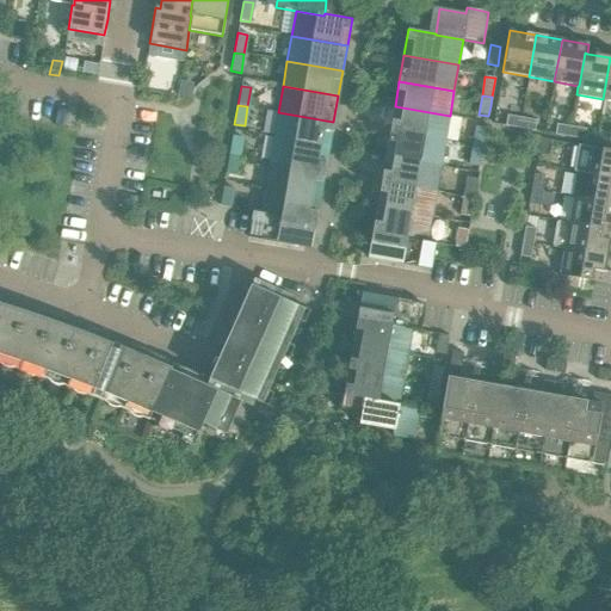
[(445,141),(450,116),(395,106),(390,131),(445,141)]
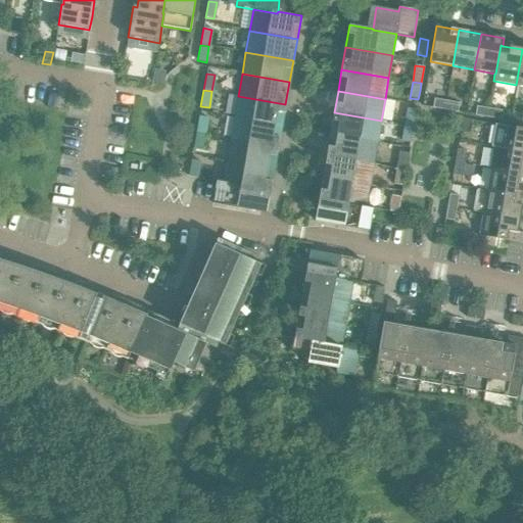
[(282,126),(285,104),(238,96),(234,117),(282,126)]
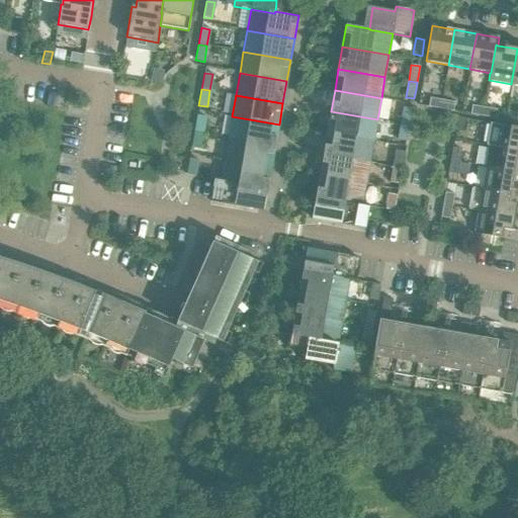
[(440,109),(442,100),(429,98),(428,107),(440,109)]
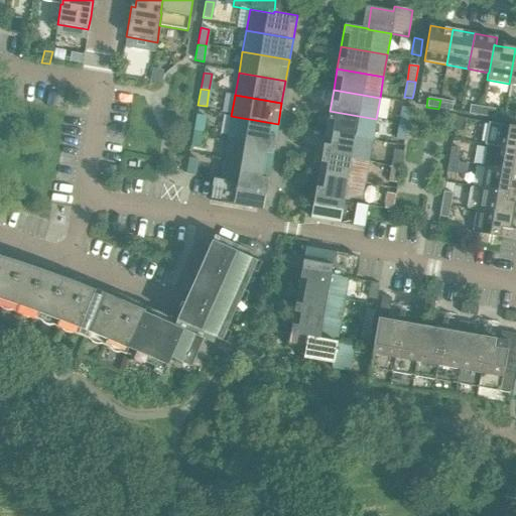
[(452,111),(453,102),(440,100),(438,109),(452,111)]
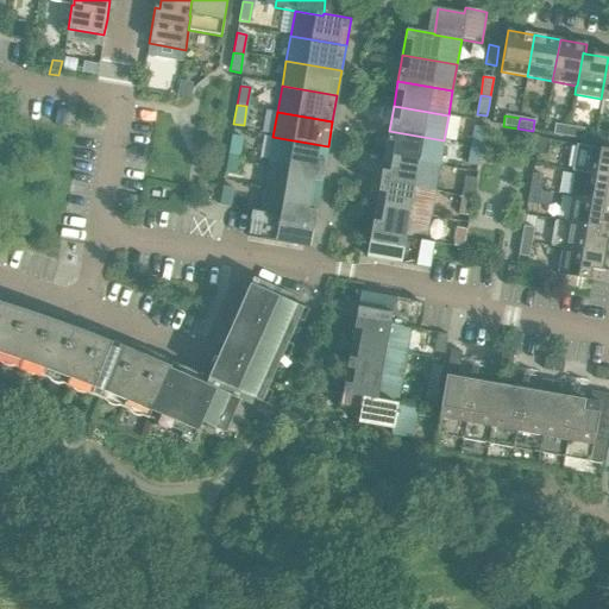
[(567,137),(569,126),(554,124),(552,135),(567,137)]
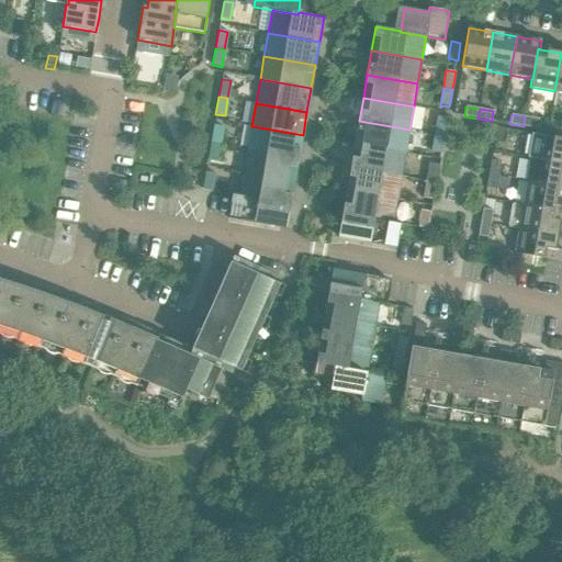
[(444,135),(447,119),(438,116),(435,134),(444,135)]
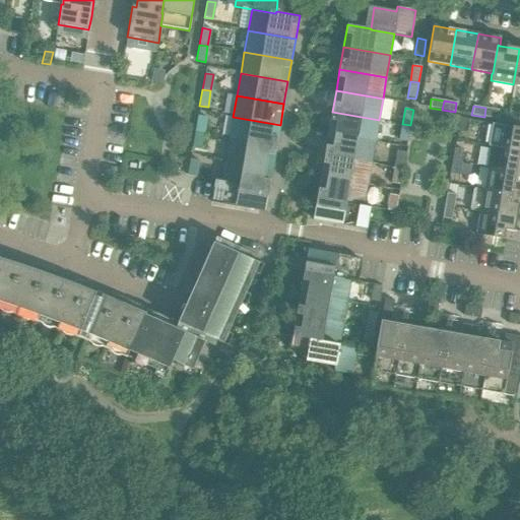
[(497,119),(499,110),(485,108),(484,117),(497,119)]
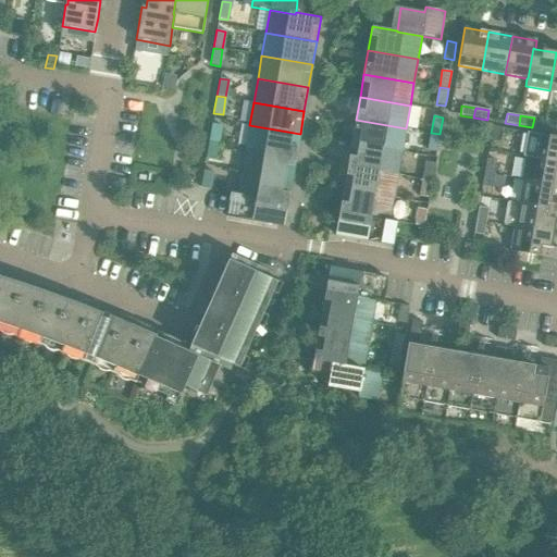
[(401,151),(406,128),(356,120),(351,143),(401,151)]
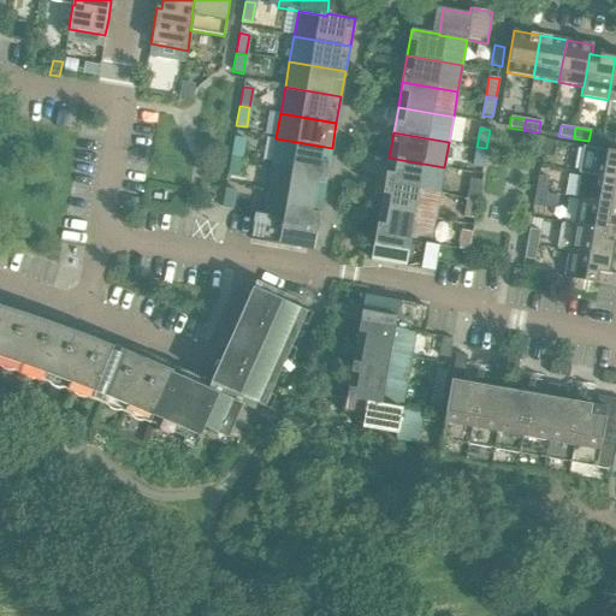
[(241,159),(244,138),(234,137),(231,157),(241,159)]
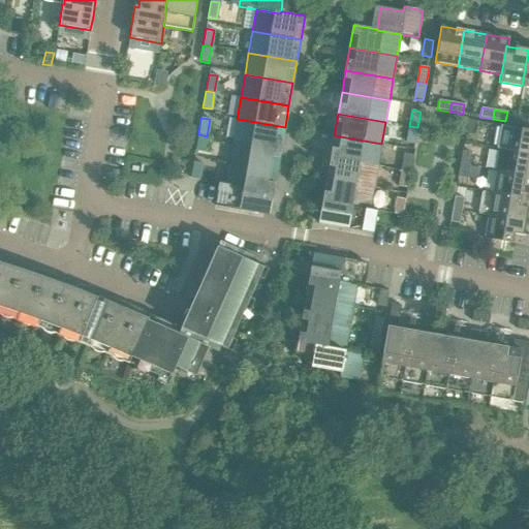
[(281,149),(285,127),(237,119),(232,141),(281,149)]
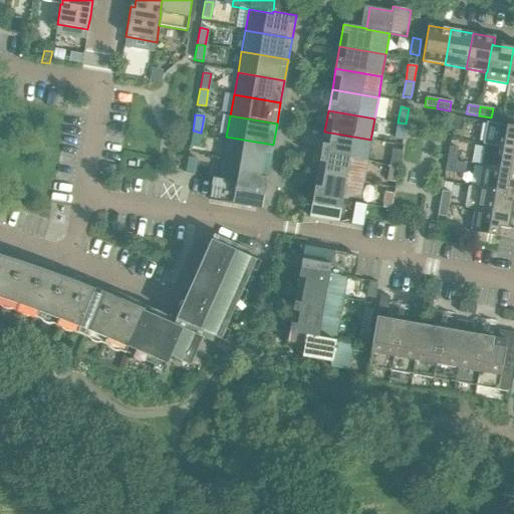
[(461,131),(464,118),(455,116),(452,130),(461,131)]
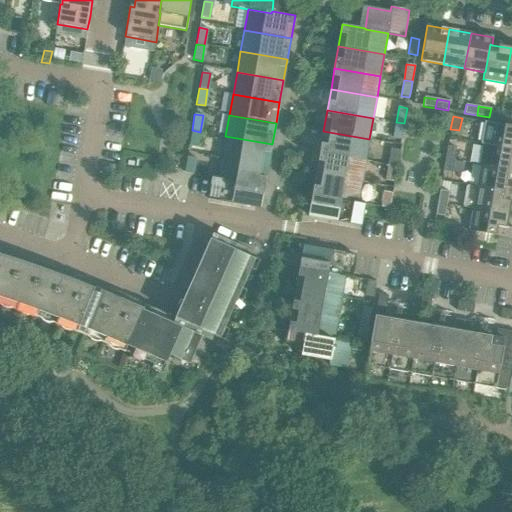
[(402,140),(404,123),(396,122),(393,138),(402,140)]
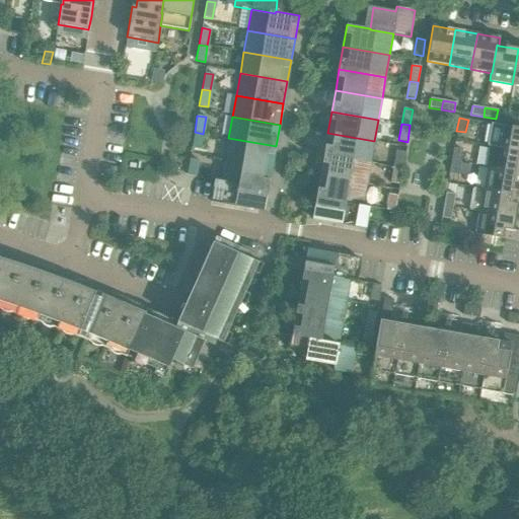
[(518,151),(518,128),(503,126),(499,148),(518,151)]
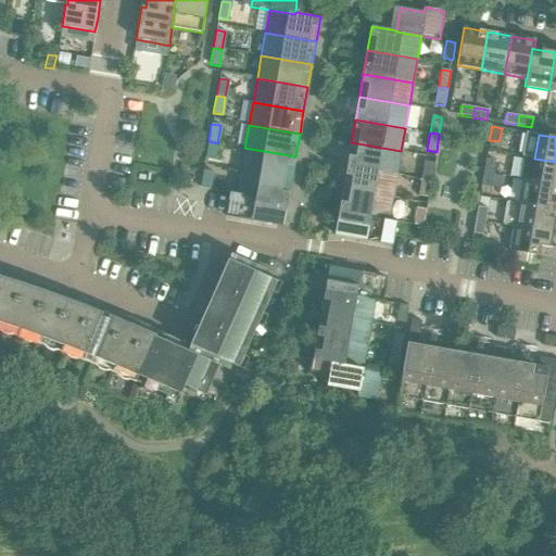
[(214,161),(217,143),(209,141),(205,159),(214,161)]
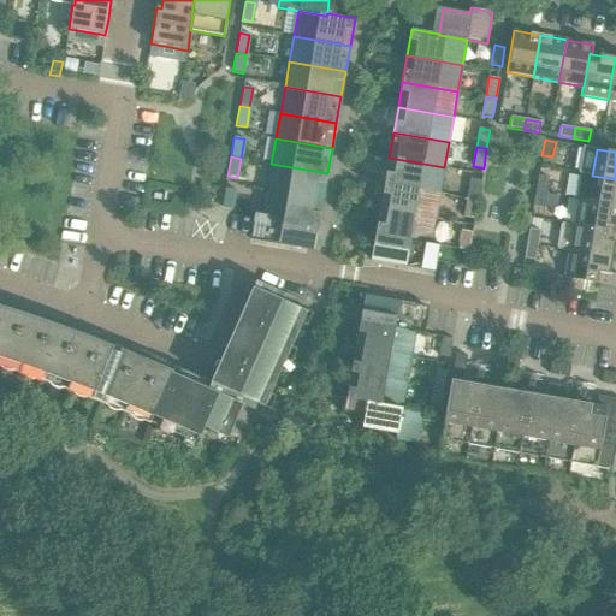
[(439,194),(444,167),(389,158),(384,183),(439,194)]
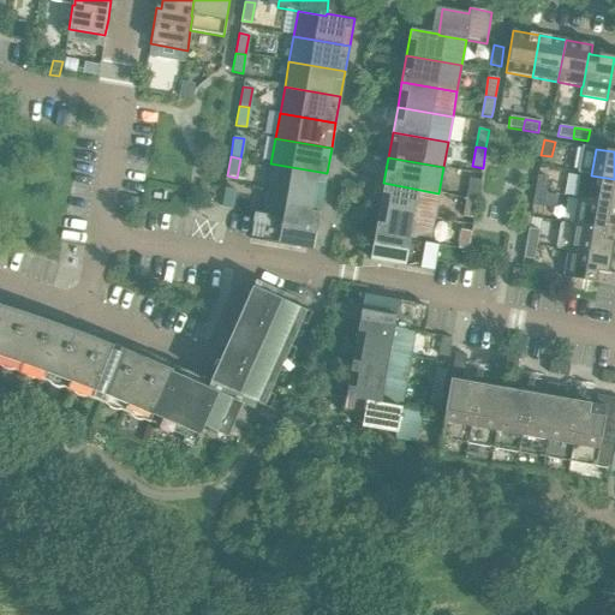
[(327,173),(270,163),(267,189),(322,198),(327,173)]
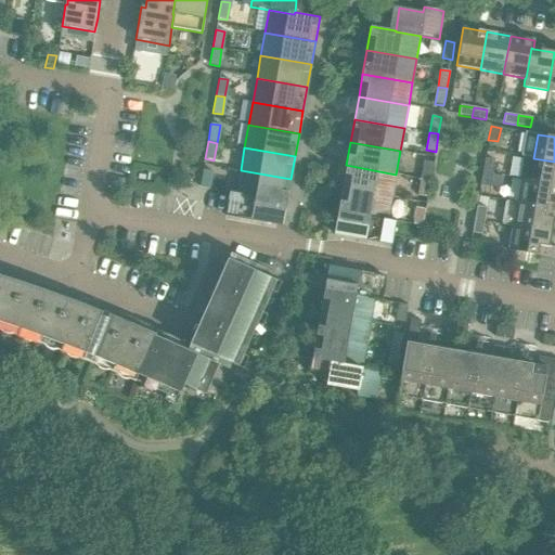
[(492,175),(494,160),(485,158),(482,172),(492,175)]
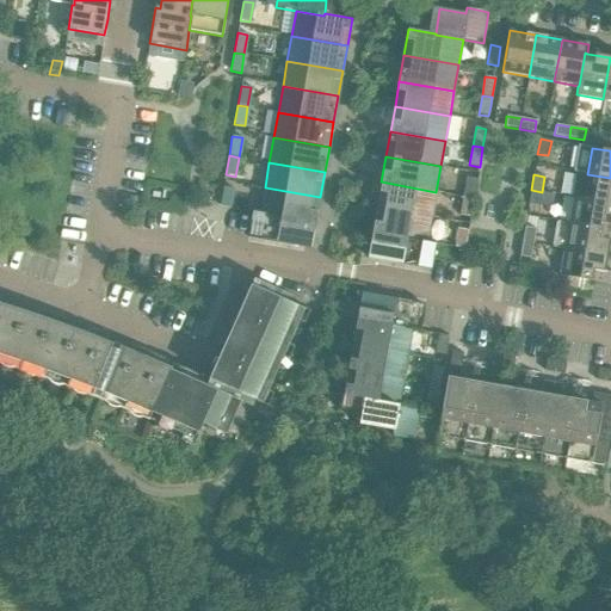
[(610,178),(587,174),(584,198),(582,201),(610,204),(610,178)]
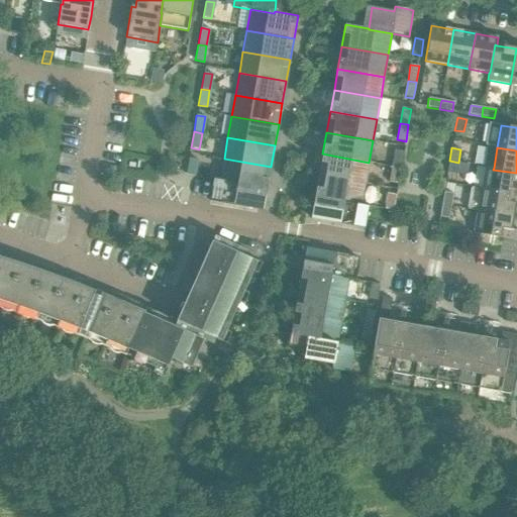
[(401,168),(404,151),(395,150),(393,167),(401,168)]
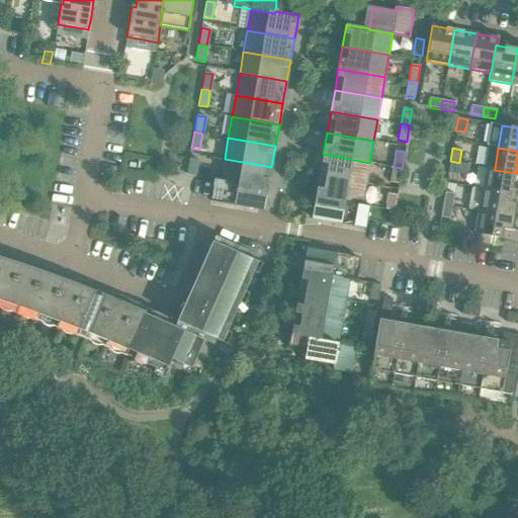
[(366,184),(369,163),(323,154),(320,176),(366,184)]
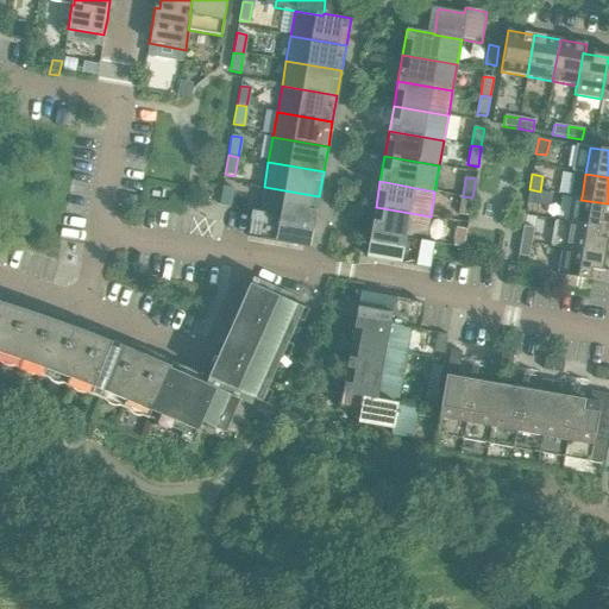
[(228,207),(232,188),(223,187),(219,206),(228,207)]
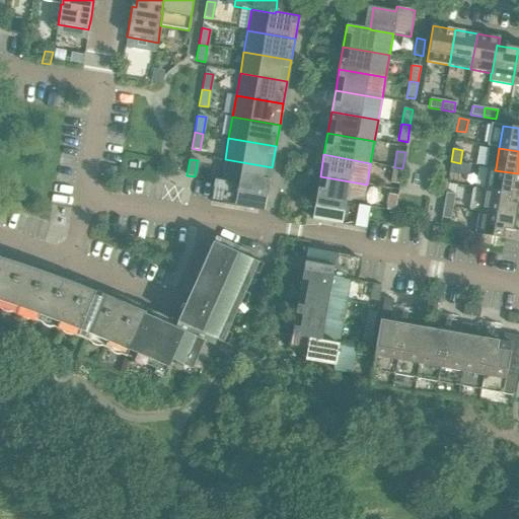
[(268,189),(272,167),(225,159),(221,180),(268,189)]
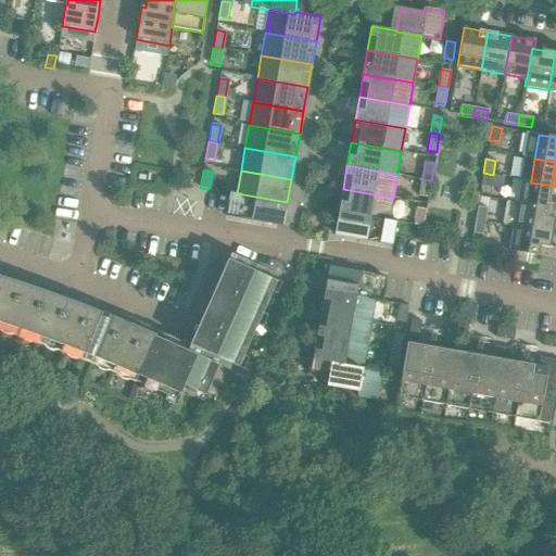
[(491,188),(493,175),(483,173),(481,186),(491,188)]
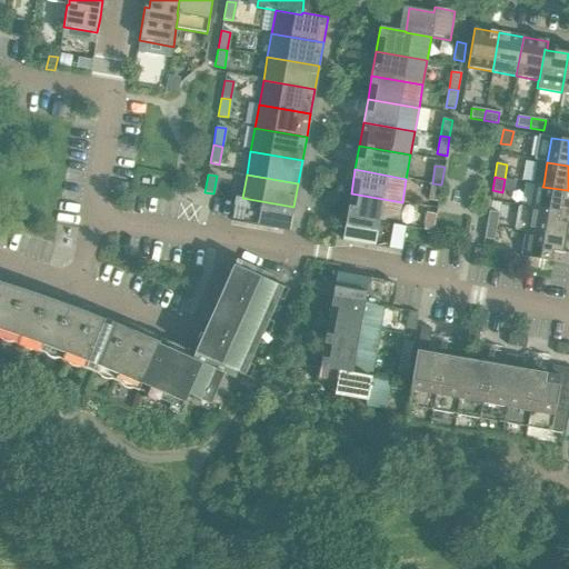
[(438,202),(441,185),(432,183),(429,201),(438,202)]
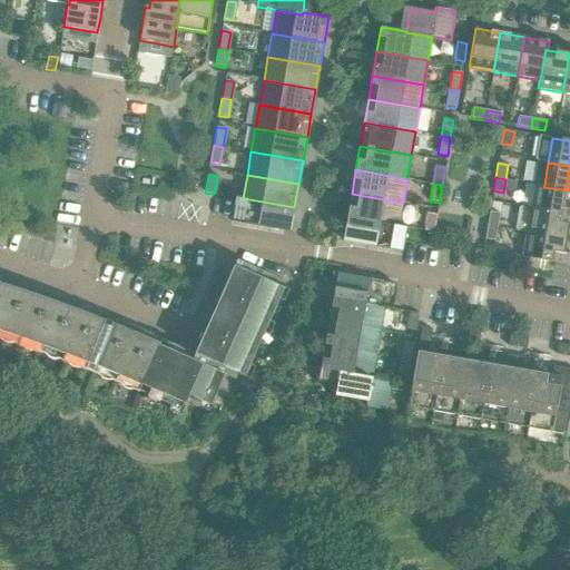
[(569,215),(569,190),(543,187),(544,185),(536,184),(531,208),(569,215)]
